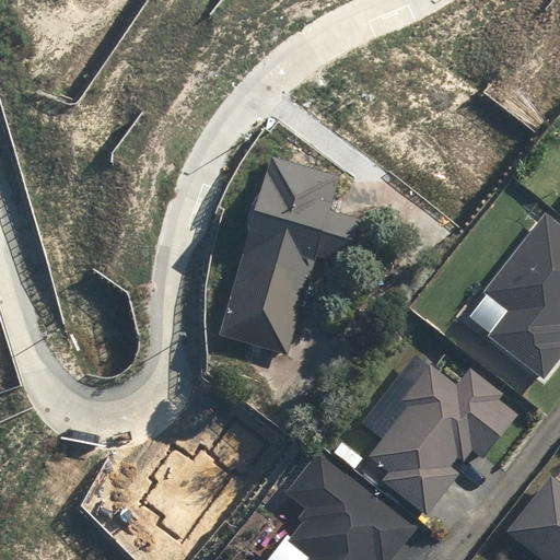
[(224,335),(291,356),(343,178),(277,159),(224,335)]
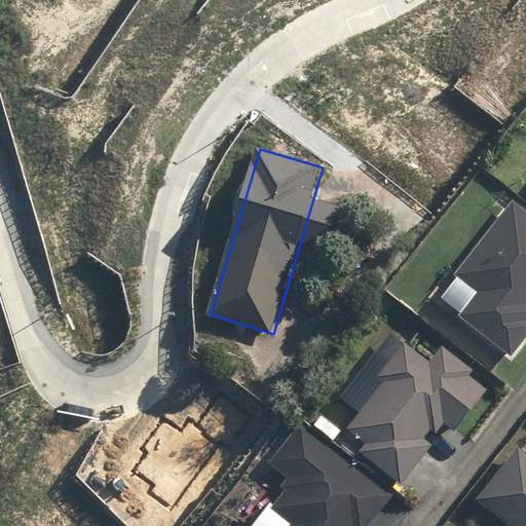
[(525,211),(512,199),(453,274),(476,292),(458,315),(512,358),(525,338),(525,211)]
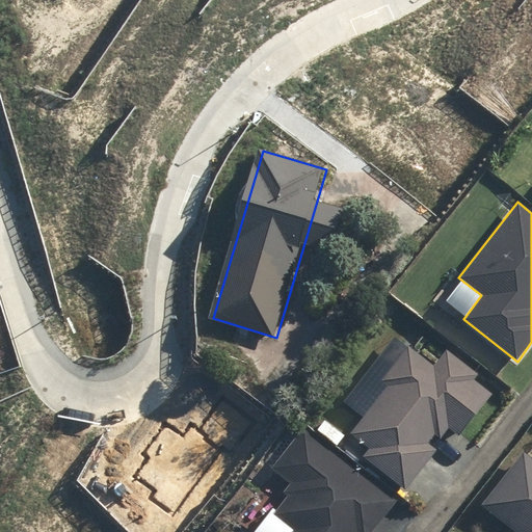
[(474,380),(479,374),(447,349),(434,366),(408,346),(381,381),(388,387),(350,434),(369,449),(363,457),(406,491),(437,451),(428,443),(434,434),(441,439),(449,428),(459,436),(491,394),(474,380)]
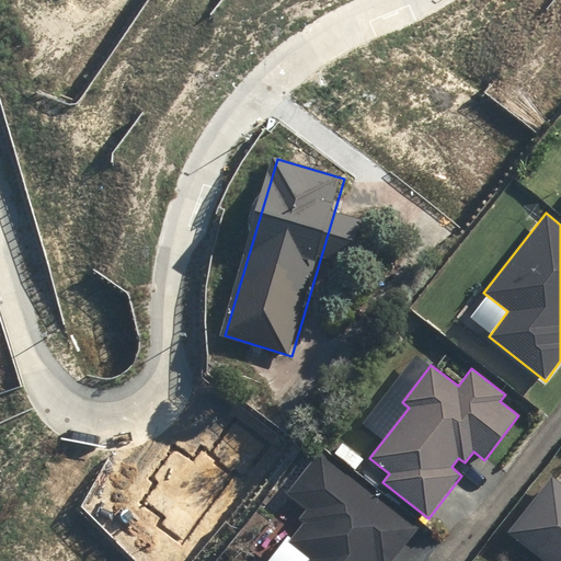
[(393,560),(419,528),(310,445),(277,488),(306,510),(297,519),(302,524),(288,542),(309,559),(308,560),(393,560)]
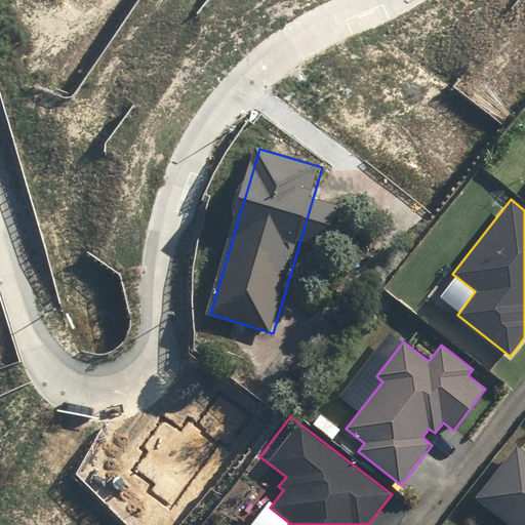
[(524,524),(524,452),(517,446),(475,499),(507,524),(524,524)]
